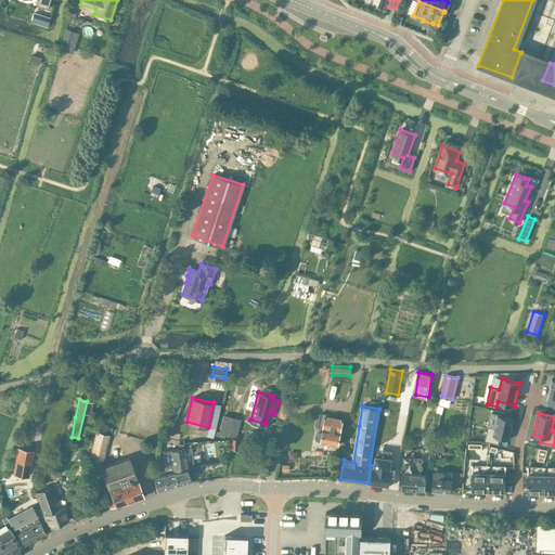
[(489,426),(485,440),(499,443),(500,437),(510,439),(515,418),(498,414),(494,427),(489,426)]
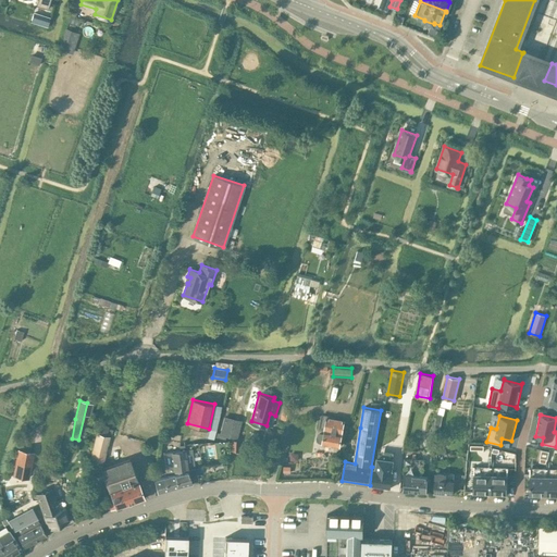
[(322,444),(339,447),(345,420),(327,418),(324,434),(322,434),(320,434),(318,435),(317,437),(317,440),(319,442),(321,443),(323,443),(322,444)]
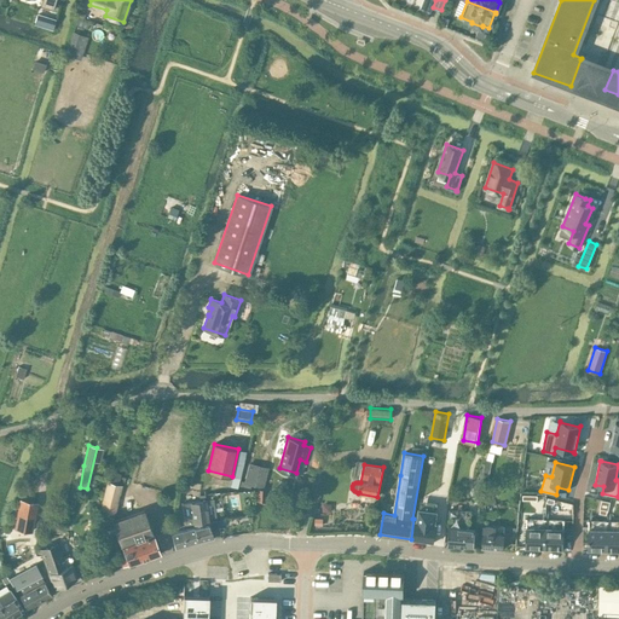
[(99,515),(111,519),(120,484),(108,481),(99,515)]
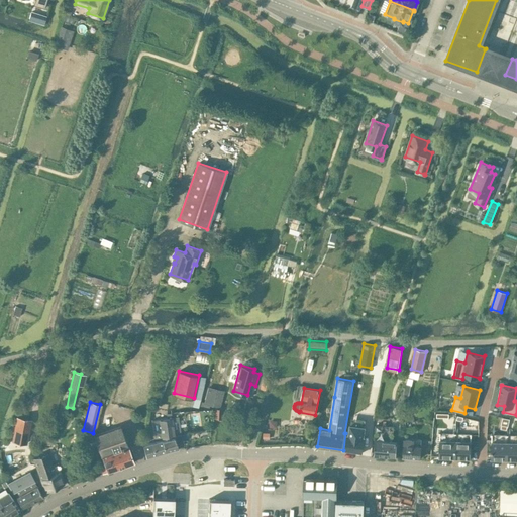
[(12,440),(27,443),(31,419),(17,417),(12,440)]
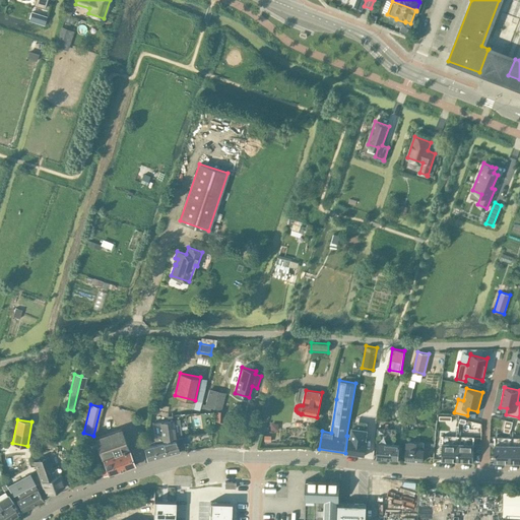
[(176,440),(173,419),(152,423),(155,445),(163,443),(176,440)]
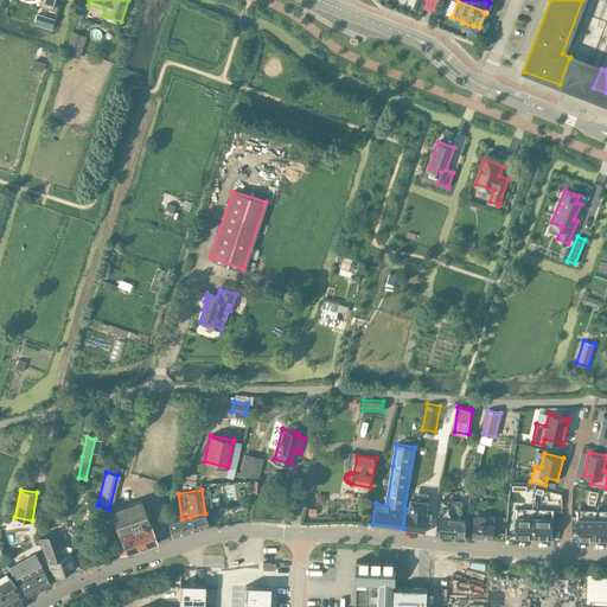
[(406,529),(426,532),(428,512),(427,512),(429,500),(411,498),(409,510),(408,510),(406,529)]
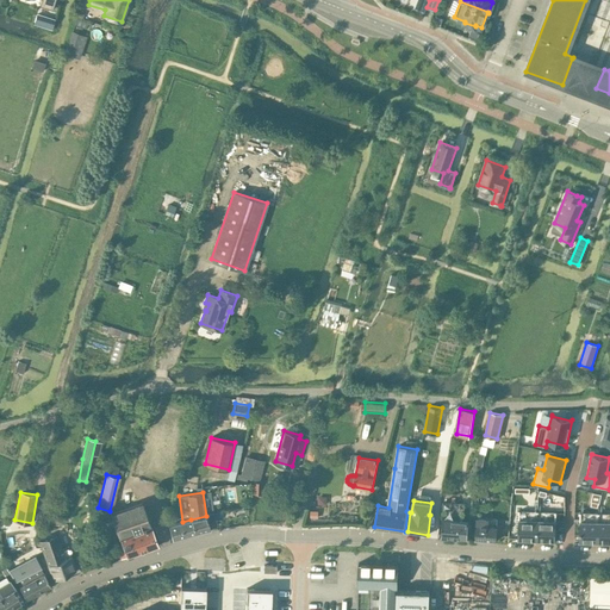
[(119,553),(122,559),(128,556),(159,546),(143,502),(112,514),(125,551),(119,553)]
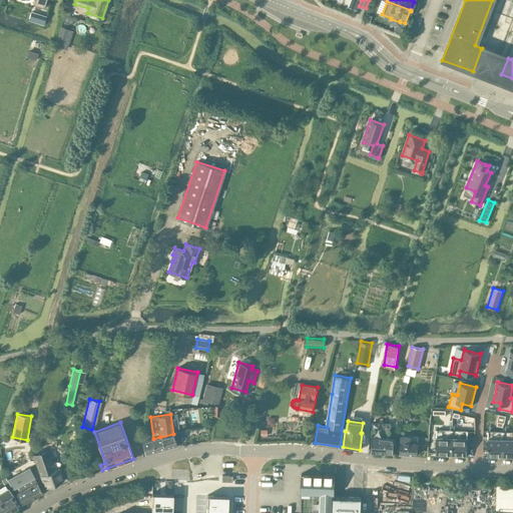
[(372,452),(393,453),(394,453),(395,438),(390,438),(391,424),(373,422),(372,437),(373,437),(372,452)]
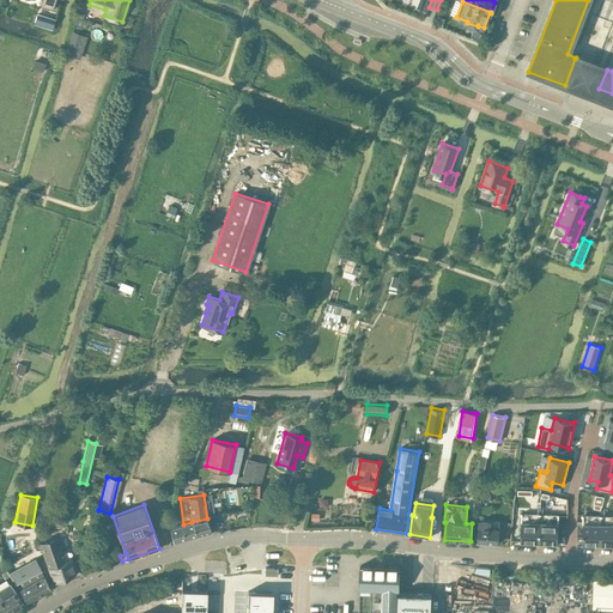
[(522,513),(521,542),(539,544),(540,514),(522,513)]
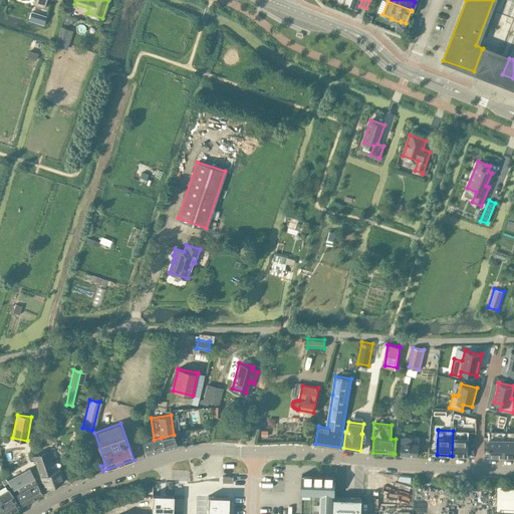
[(453,431),(452,456),(468,456),(469,431),(453,431)]
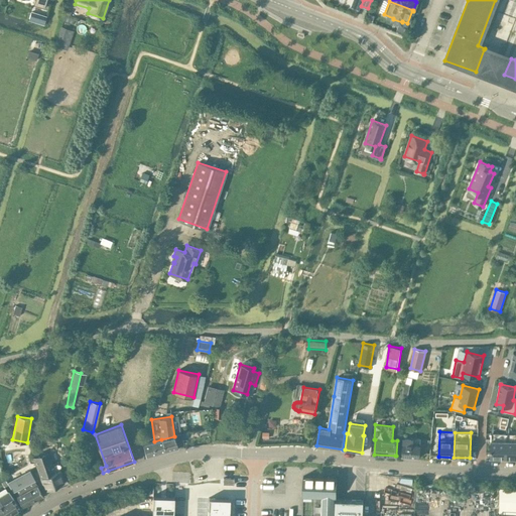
[(491,433),(490,459),(506,459),(506,434),(491,433)]
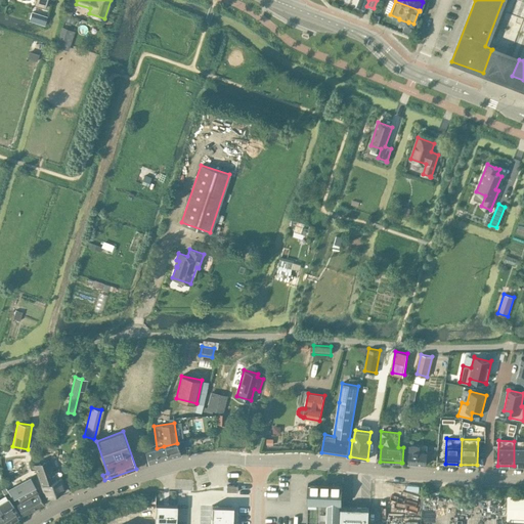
[(523,440),(514,441),(514,466),(523,466),(523,440)]
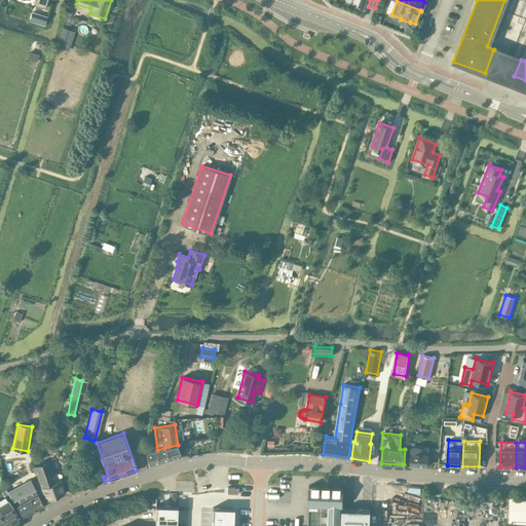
[(178,445),(164,448),(168,460),(181,457),(178,445)]
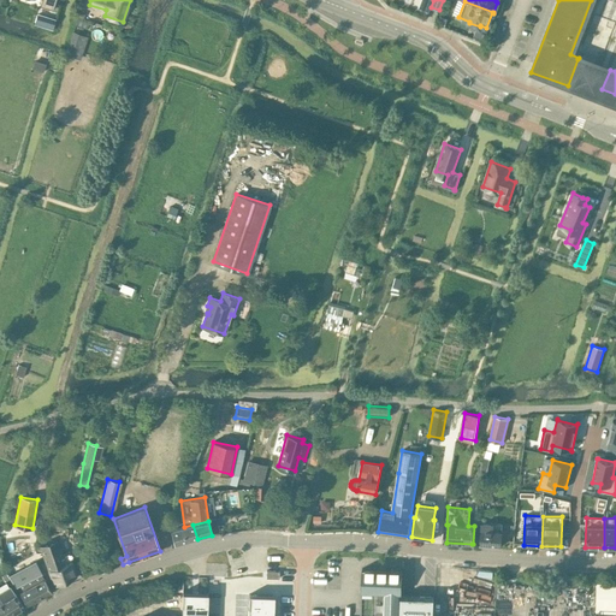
[(480,545),(501,546),(502,531),(492,531),(492,523),(481,523),(480,545)]
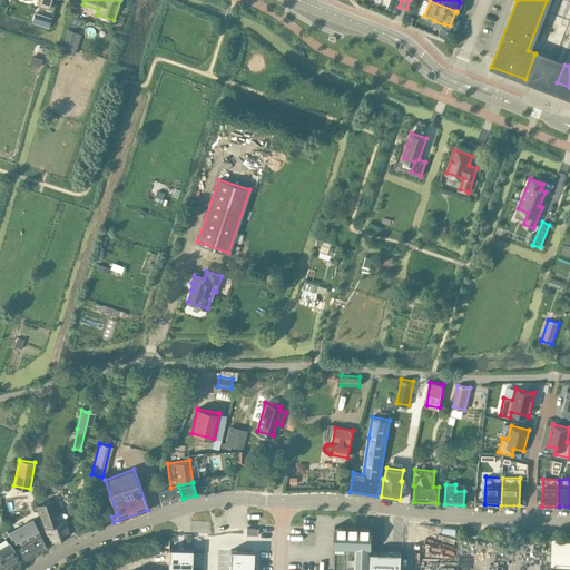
[(178,485),(158,491),(161,504),(183,499),(178,485)]
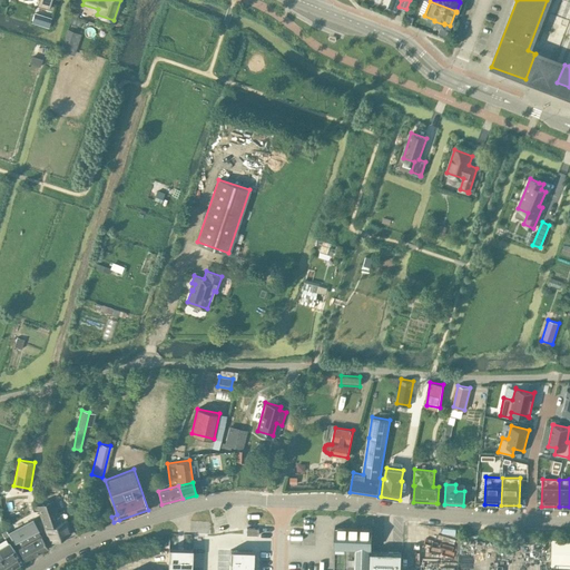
[(38,503),(51,543),(71,534),(65,512),(58,513),(53,499),(38,503)]
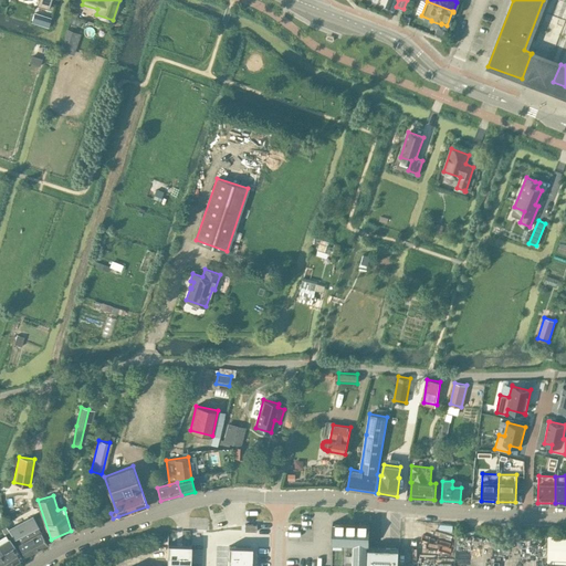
[(9,530),(25,556),(48,544),(41,532),(32,516),(9,530)]
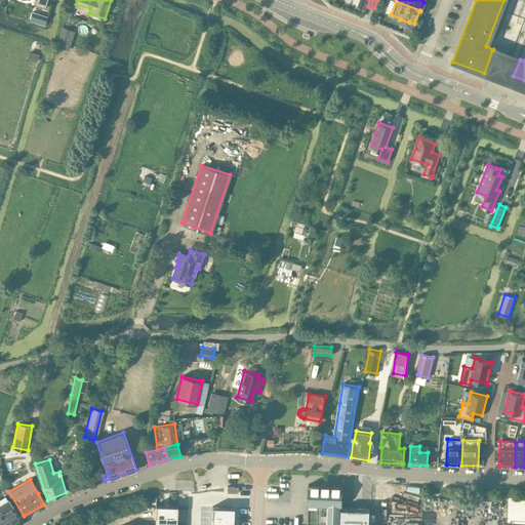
[(307,524),(338,524),(340,505),(342,505),(342,485),(339,485),(332,485),(329,485),(322,484),(322,485),(319,485),(319,484),(312,484),(309,484),(309,485),(307,524)]
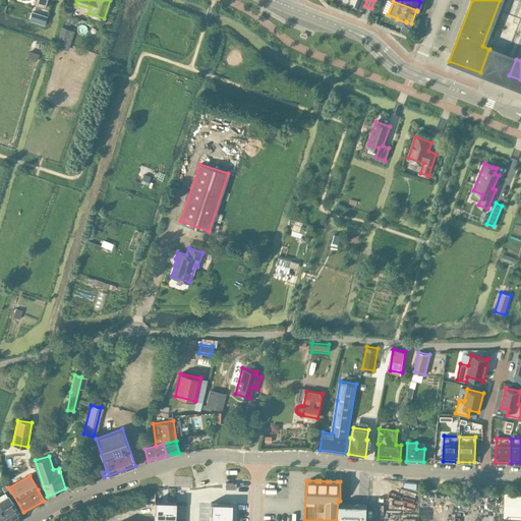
[(8,495),(0,499),(0,504),(3,510),(3,511),(9,520),(20,514),(8,495)]
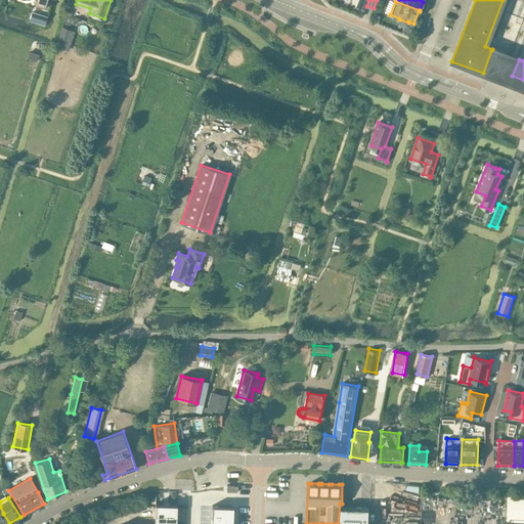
[(155,510),(155,515),(176,516),(176,504),(156,504),(155,510)]
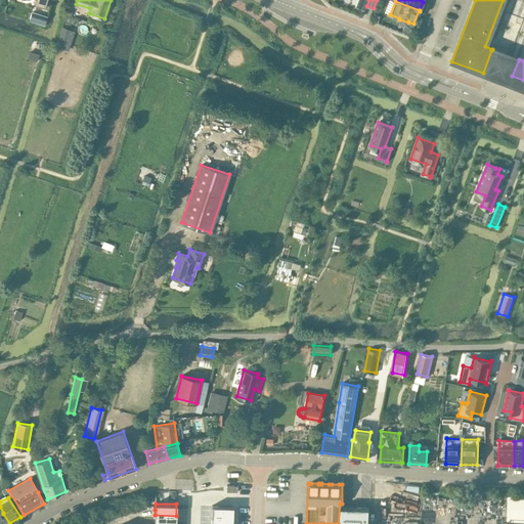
[(212,506),(211,517),(232,518),(232,507),(232,506),(212,506)]
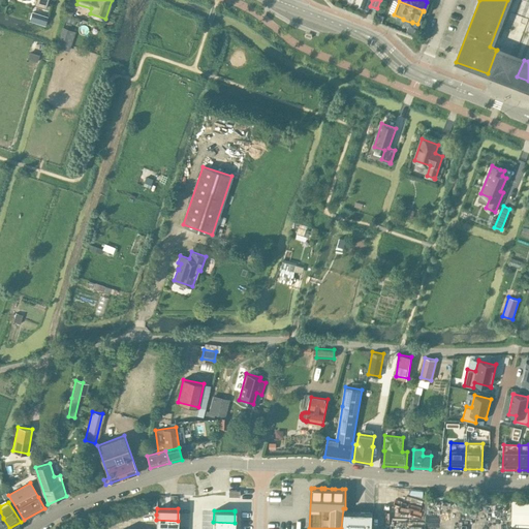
[(0,528),(8,528),(9,528),(3,519),(3,518),(0,511),(0,528)]
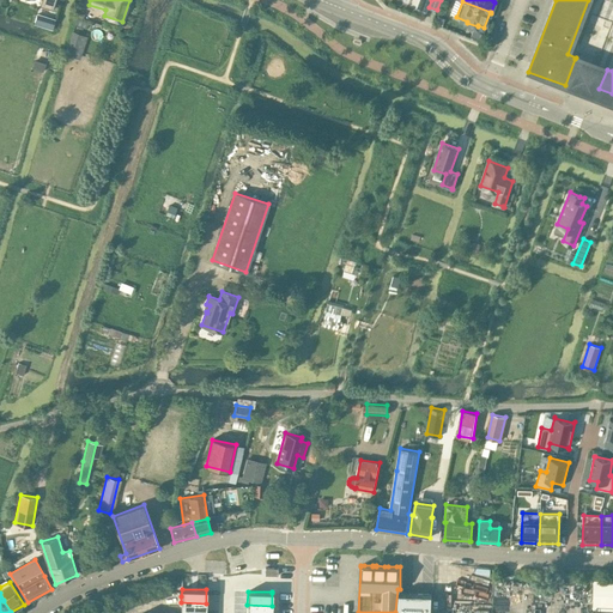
[(399,593),(398,612),(431,612),(432,594),(399,593)]
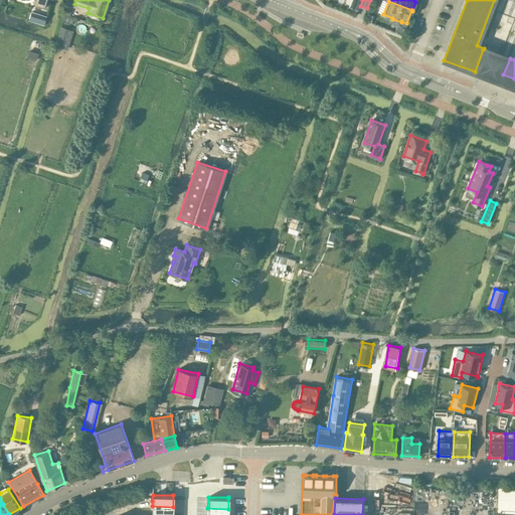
[(152,506),(151,514),(172,514),(173,507),(152,506)]
